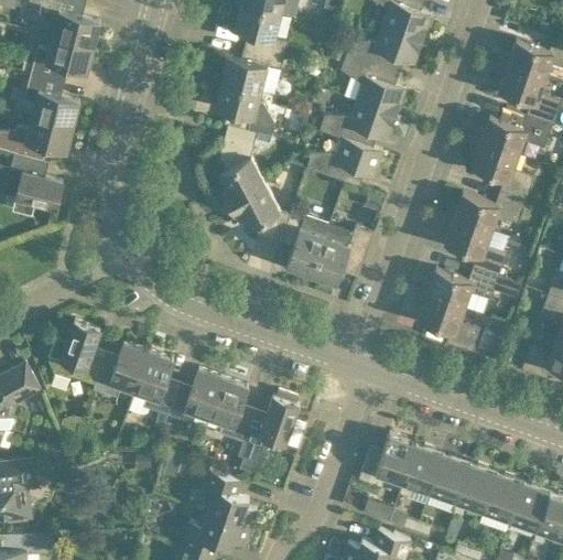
[(18,0),(0,0),(0,4),(15,10),(18,0)]
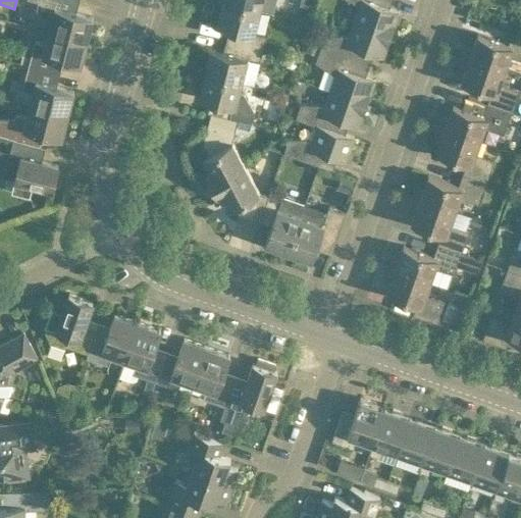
[(87,44),(94,20),(70,14),(74,1),(69,0),(28,0),(28,2),(40,5),(38,14),(41,19),(52,22),(49,34),(87,44)]
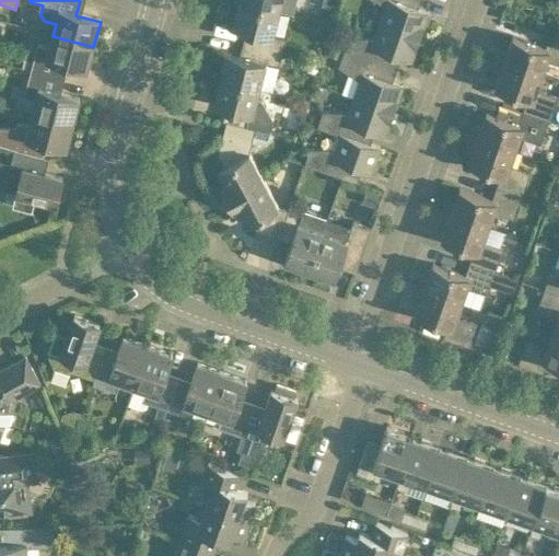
[(236,0),(236,2),(241,3),(280,14),(293,18),(297,0),(236,0)]
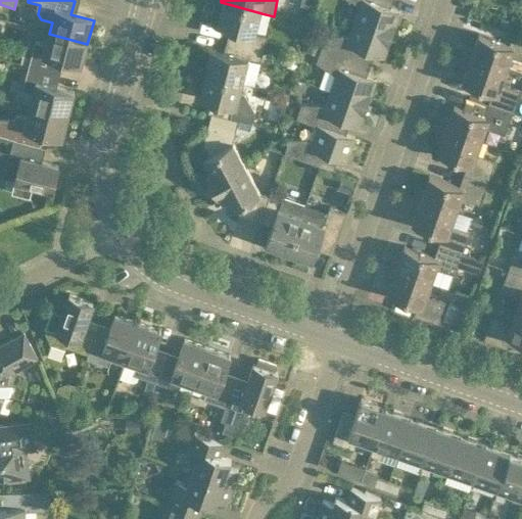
[(347,0),(361,8),(356,24),(392,37),(397,22),(400,14),(398,13),(391,10),(394,0),(347,0)]
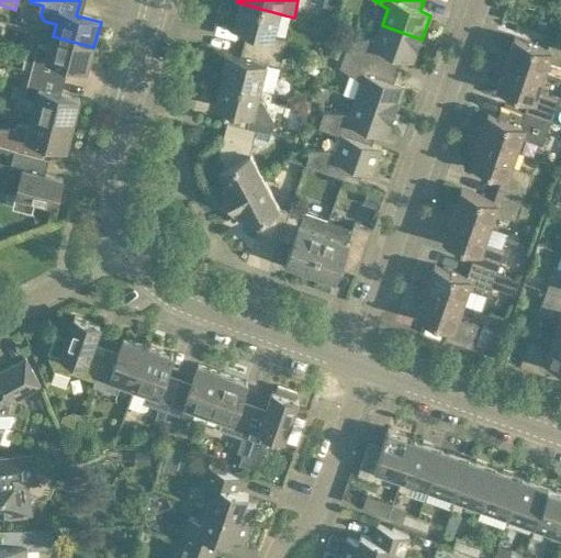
[(284,56),(288,43),(275,40),(281,14),(242,3),(235,30),(254,34),(250,47),(284,56)]
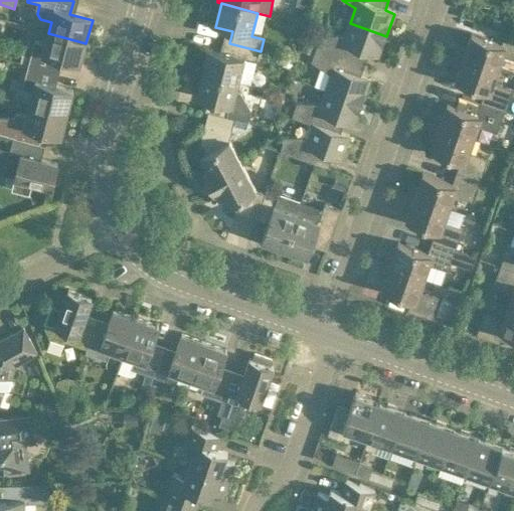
[(506,34),(509,26),(495,20),(492,28),(506,34)]
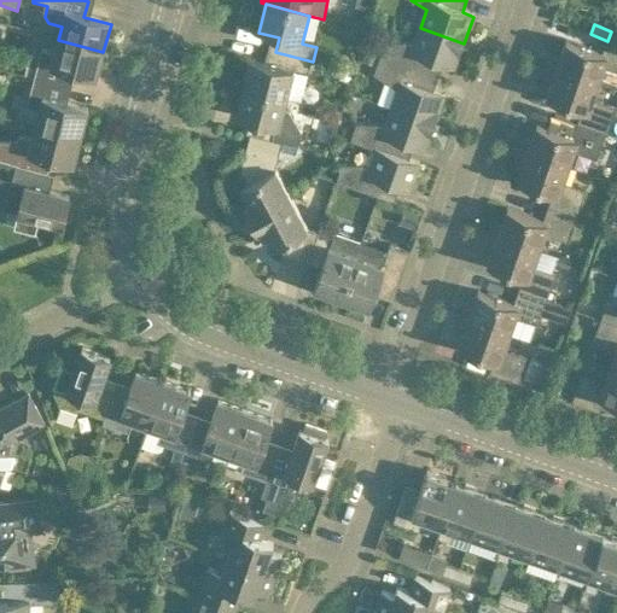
[(386,45),(380,60),(438,81),(443,68),(452,70),(454,71),(458,62),(464,44),(420,28),(413,47),(386,45)]
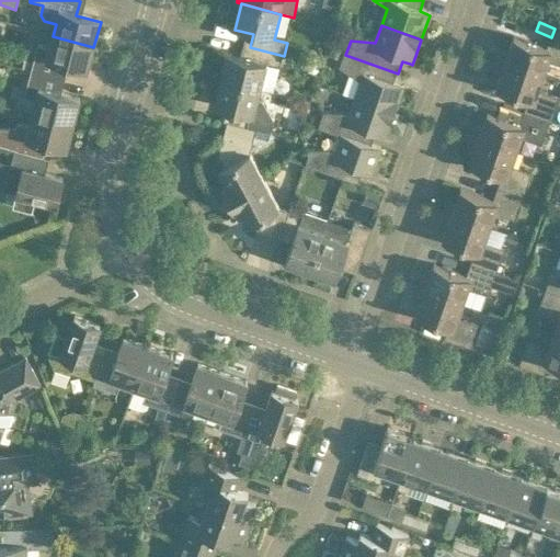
[(87,72),(93,47),(53,36),(49,49),(38,47),(32,72),(59,80),(63,66),(87,72)]
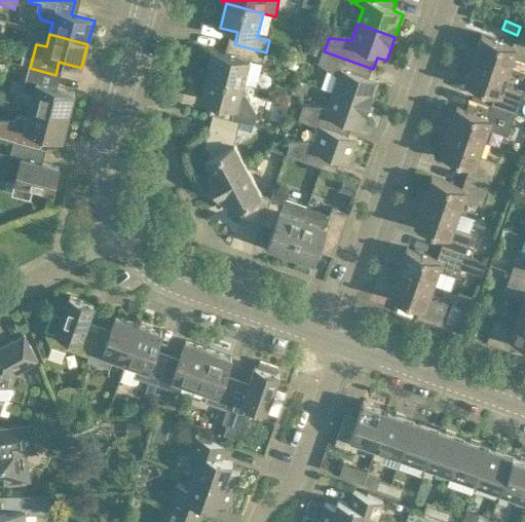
[(524,39),(517,36),(513,47),(482,37),(477,51),(472,49),(469,59),(509,74),(514,60),(524,64),(524,39)]
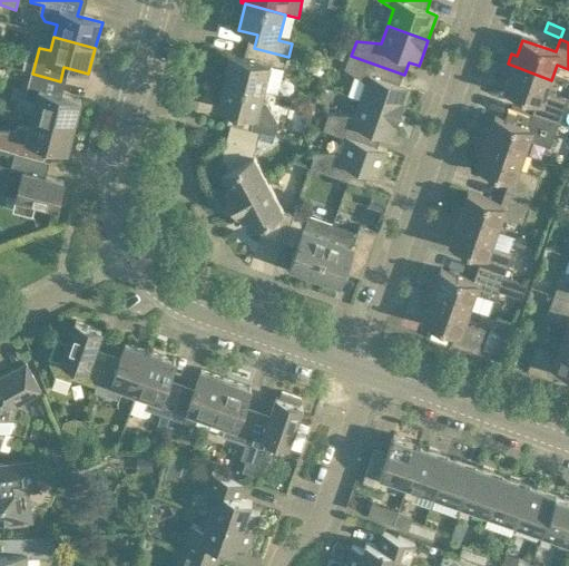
[(231,56),(224,83),(265,93),(278,96),(282,83),(284,70),(288,57),(254,48),(251,61),(231,56)]
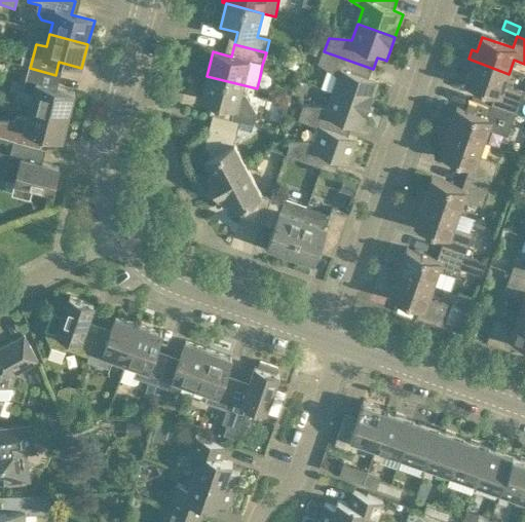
[(310,48),(308,56),(319,59),(322,52),(310,48)]
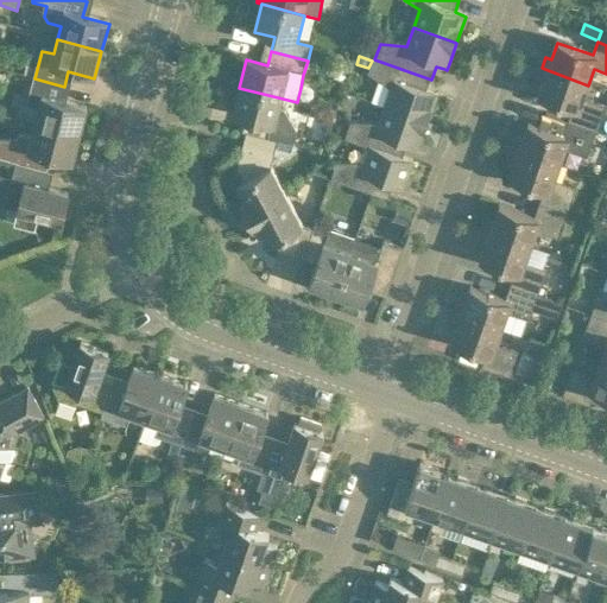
[(374,59),(368,76),(391,90),(385,109),(428,124),(435,106),(437,97),(435,96),(427,93),(431,80),(374,59)]
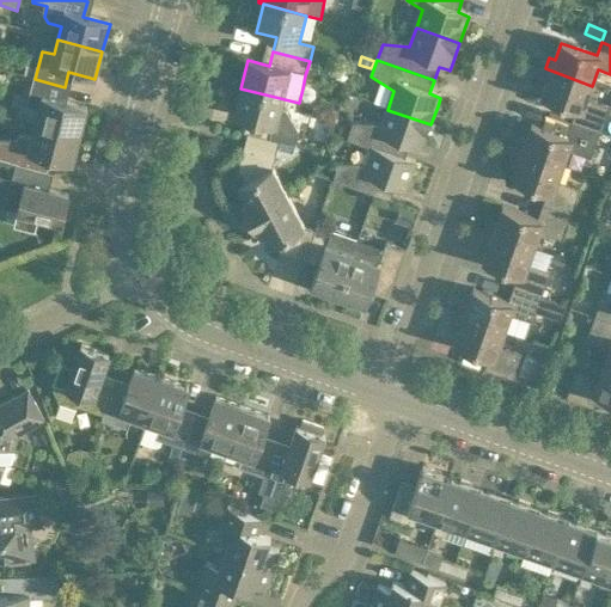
[(600,135),(610,109),(587,100),(592,86),(545,68),(541,80),(548,83),(542,98),(576,111),(572,124),(600,135)]
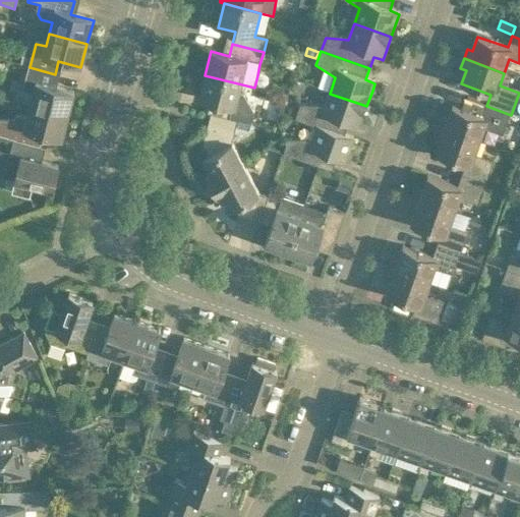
[(68,117),(74,94),(52,88),(55,74),(30,67),(22,92),(34,95),(31,107),(68,117)]
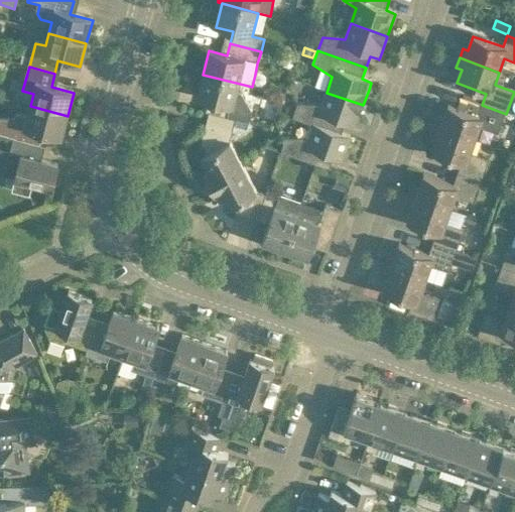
[(249,125),(252,113),(241,95),(237,94),(240,84),(203,75),(197,98),(215,103),(212,114),(238,122),(249,125)]
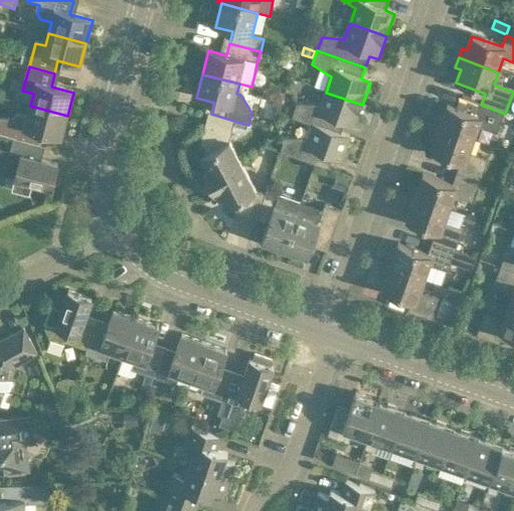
[(298,106),(293,119),(350,139),(351,139),(341,135),(345,125),(352,127),(354,128),(357,120),(362,105),(326,93),(320,108),(298,106)]
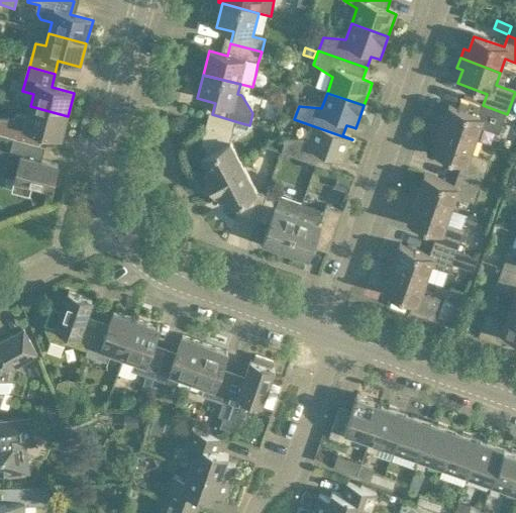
[(439,118),(436,127),(476,141),(480,128),(500,135),(507,114),(483,105),(462,98),(458,109),(449,106),(444,120),(439,118)]
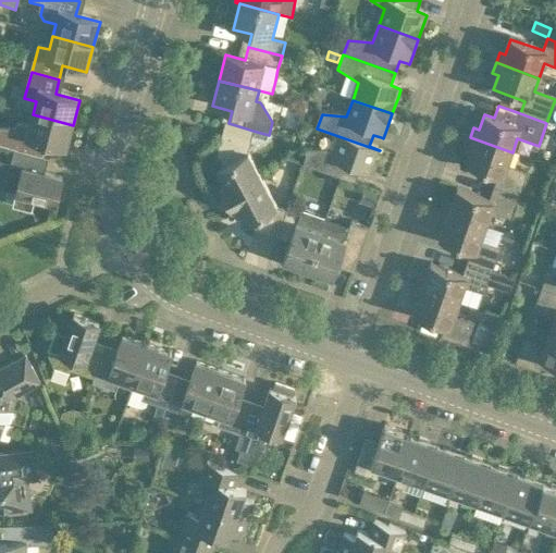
[(0,148),(15,152),(38,158),(42,144),(66,150),(73,125),(33,114),(28,128),(19,125),(17,125),(16,128),(16,131),(14,131),(0,131),(0,148)]
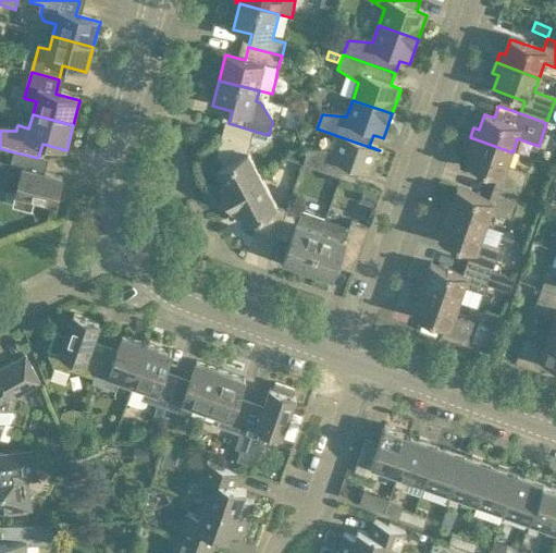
[(225,124),(217,157),(223,168),(218,171),(226,186),(221,189),(224,195),(223,196),(222,197),(221,199),(221,201),(222,204),(226,200),(263,182),(248,155),(257,132),(229,123),(223,122),(222,123),(225,124)]
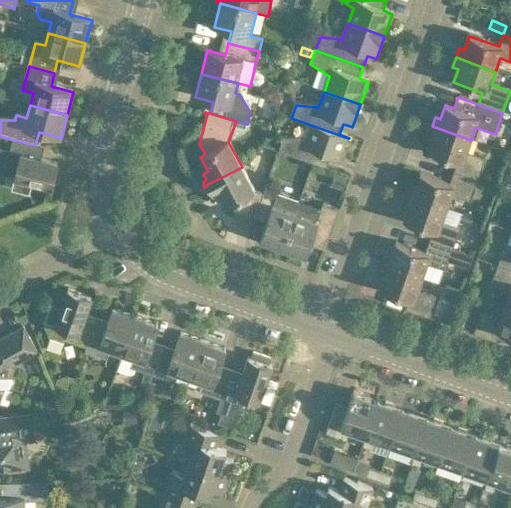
[(279,151),(279,153),(308,163),(327,170),(331,158),(338,160),(340,161),(343,153),(348,138),(291,118),(291,119),(311,126),(306,141),(284,138),(282,144),(279,151)]
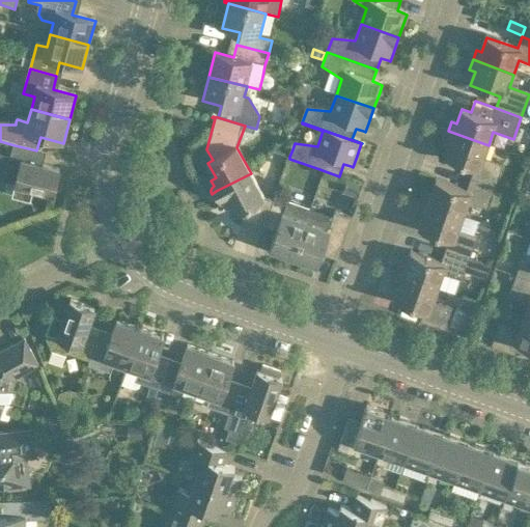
[(496,189),(503,166),(483,159),(489,145),(448,131),(444,141),(449,143),(445,157),(475,168),(471,179),(496,189)]
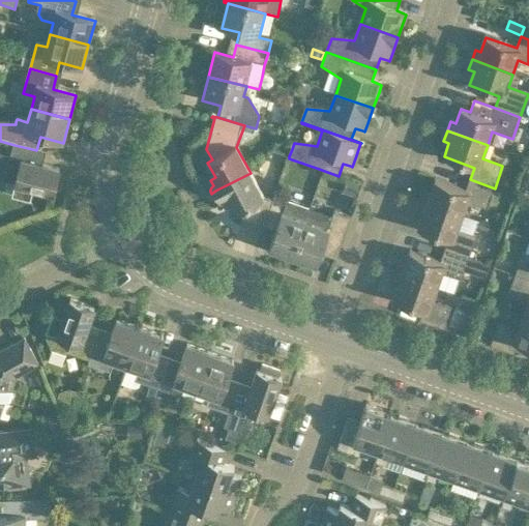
[(54,195),(60,171),(37,165),(40,151),(36,150),(15,145),(4,181),(16,184),(12,197),(31,202),(34,191),(54,195)]
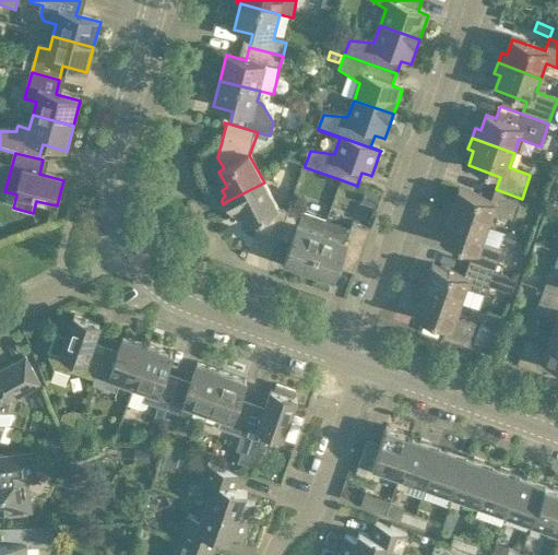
[(227,201),(223,204),(224,205),(225,207),(227,207),(229,207),(230,207),(234,212),(239,210),(247,225),(252,223),(258,234),(279,240),(288,213),(279,209),(264,182),(227,201)]
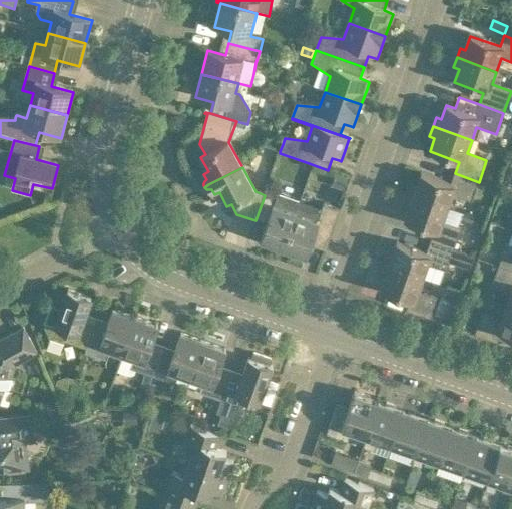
[(471,203),(479,182),(455,173),(451,185),(422,174),(417,188),(411,186),(408,196),(447,209),(452,196),(471,203)]
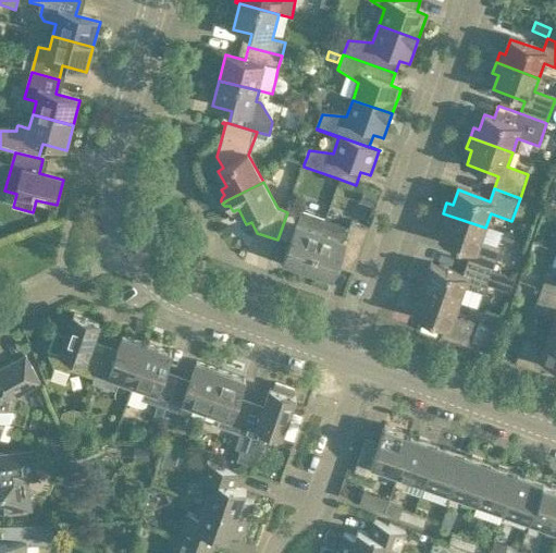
[(366,191),(361,204),(374,209),(379,196),(366,191)]
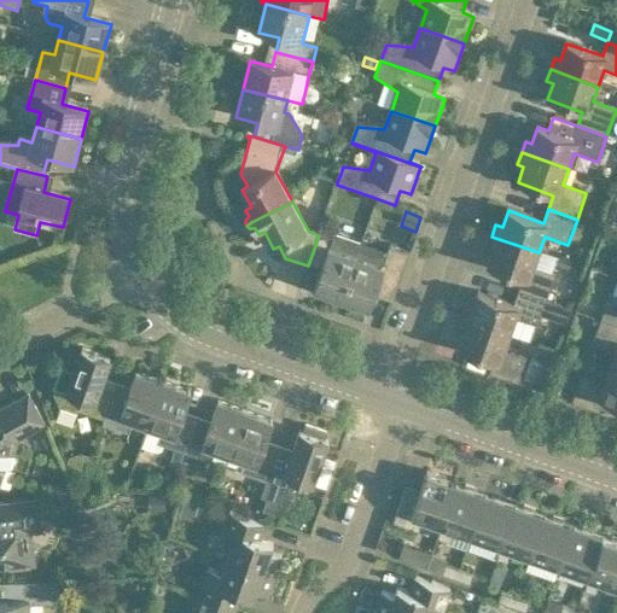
[(319,235),(308,266),(321,270),(315,292),(342,302),(358,258),(362,245),(335,235),(333,240),(319,235)]
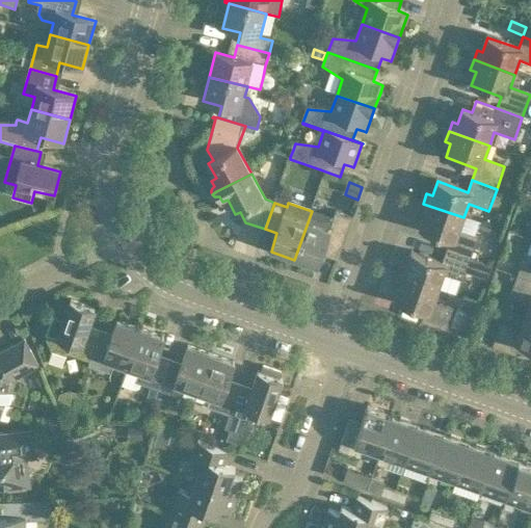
[(463,217),(423,204),(420,213),(425,215),(420,230),(451,240),(447,252),(471,261),(479,238),(459,231),(463,217)]
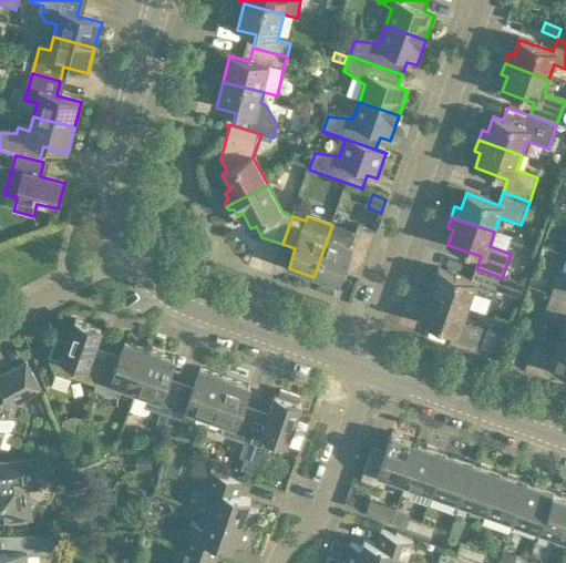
[(328,237),(314,277),(339,286),(346,267),(360,273),(359,277),(361,278),(377,234),(358,227),(356,234),(332,225),(328,237)]
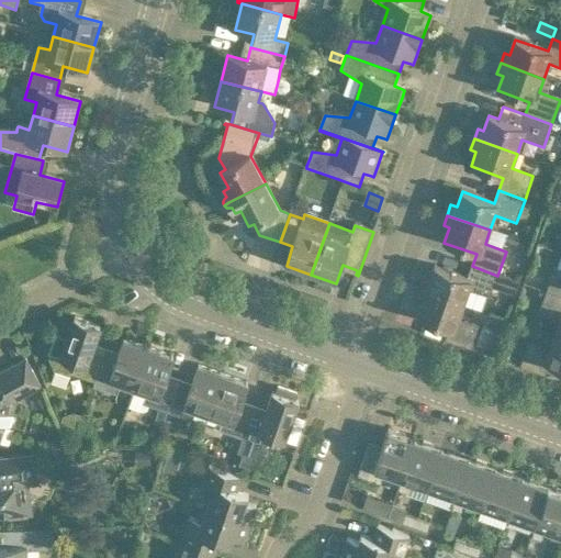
[(497,276),(472,266),(468,279),(435,267),(429,282),(424,280),(421,291),(463,307),(469,292),(490,299),(497,276)]
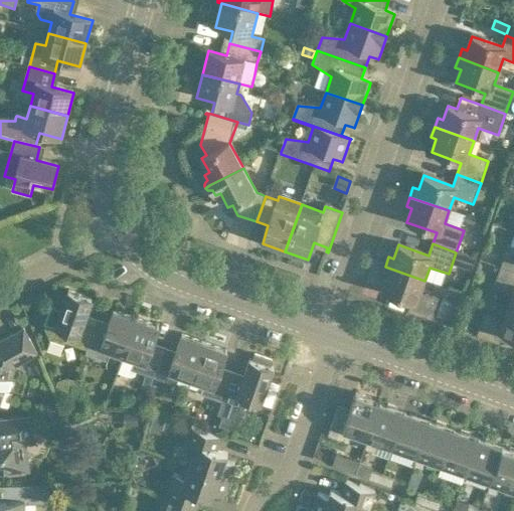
[(513,248),(508,246),(501,268),(513,273),(513,248)]
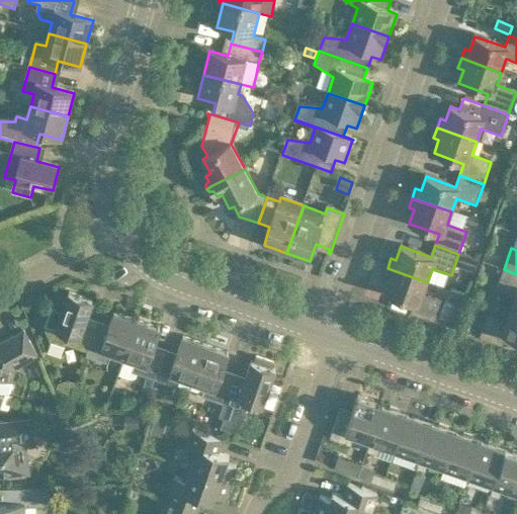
[(427,282),(388,268),(383,277),(390,279),(384,293),(414,304),(410,316),(434,324),(442,302),(422,295),(427,282)]
